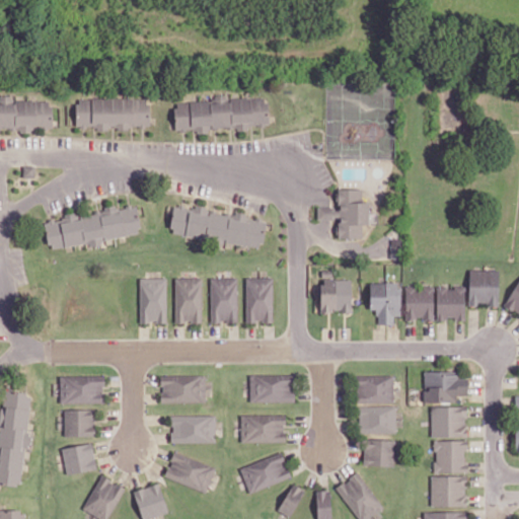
[(175,130),(196,129),(196,133),(209,133),(209,129),(269,125),(267,96),(173,101),(175,130)]
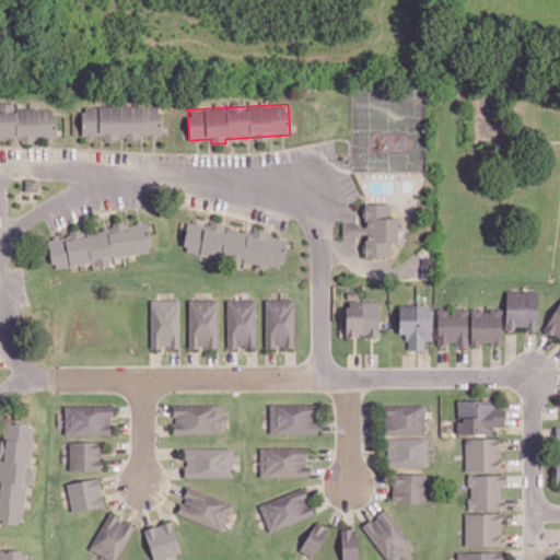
[(161,106),(82,105),(82,138),(161,138),(161,106)]
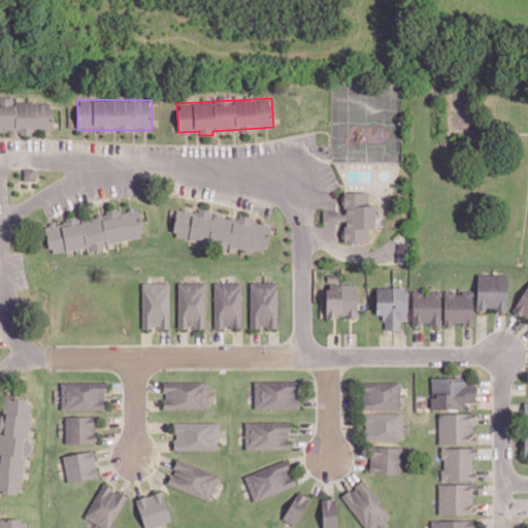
[(0,129),(19,130),(19,132),(53,132),(53,102),(12,102),(12,101),(0,100),(0,129)]
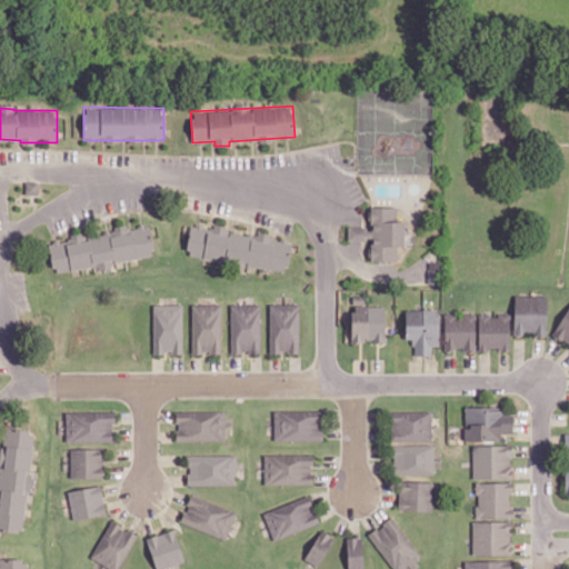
[(370,260),(397,260),(397,247),(405,247),(405,221),(397,221),(397,207),(370,207),(370,227),(348,227),(348,239),(370,239),(370,260)]
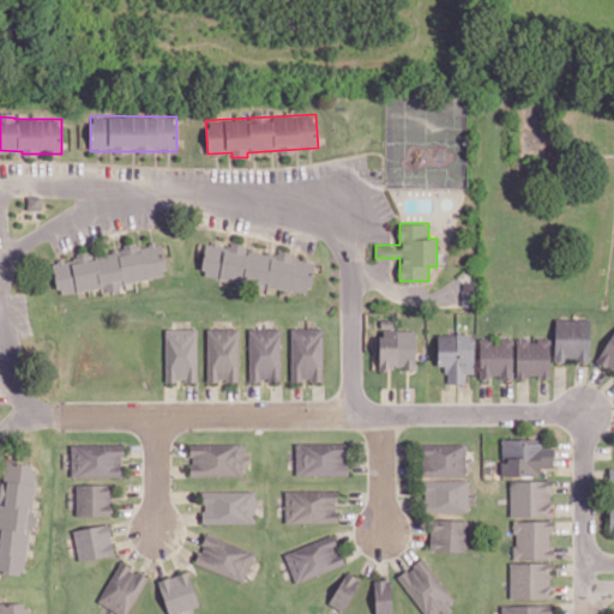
[(313,258),(277,254),(245,251),(246,244),(229,242),(229,246),(205,244),(202,277),(311,289),(313,258)]
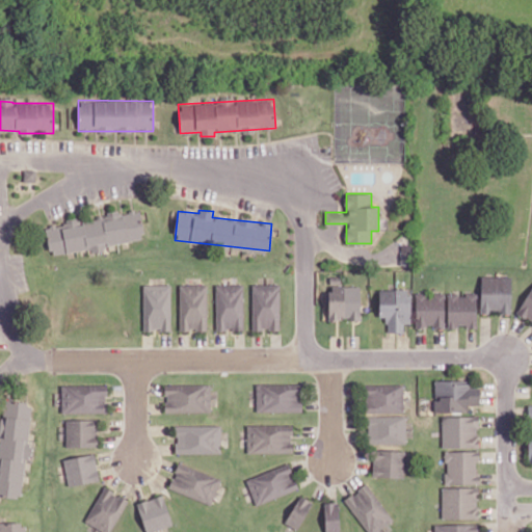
[(50,254),(144,242),(140,213),(46,224),(50,254)]
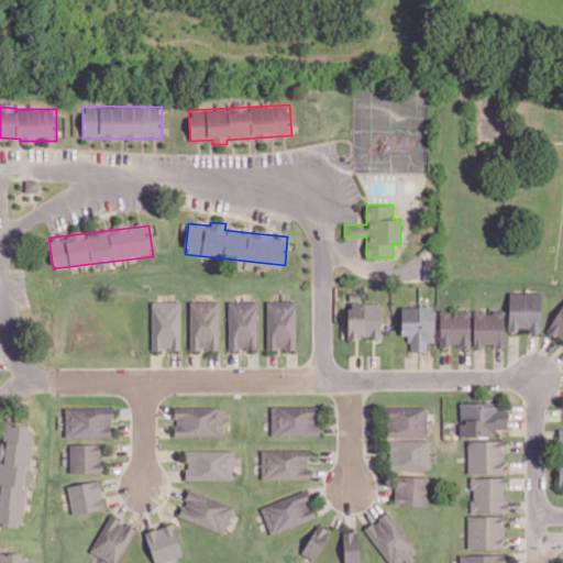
[(435,279),(435,258),(423,258),(423,280),(435,279)]
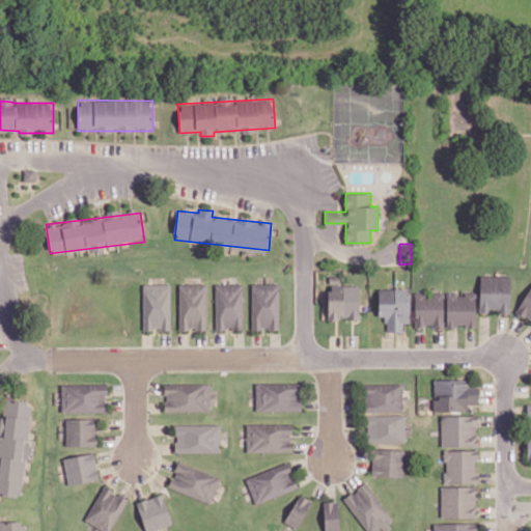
[(510,276),(480,275),(479,312),(509,312),(510,276)]
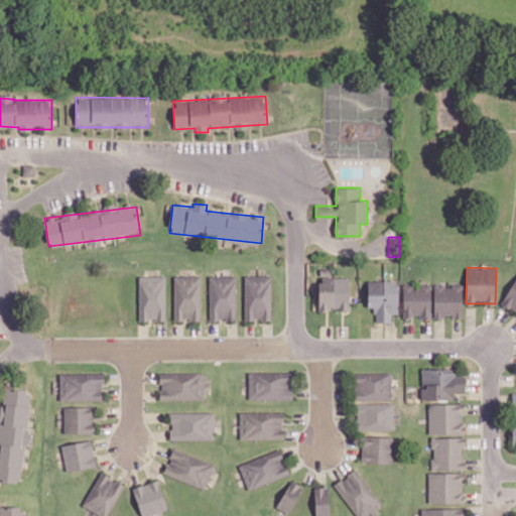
[(502,305),(515,311),(515,273),(515,274),(502,305)]
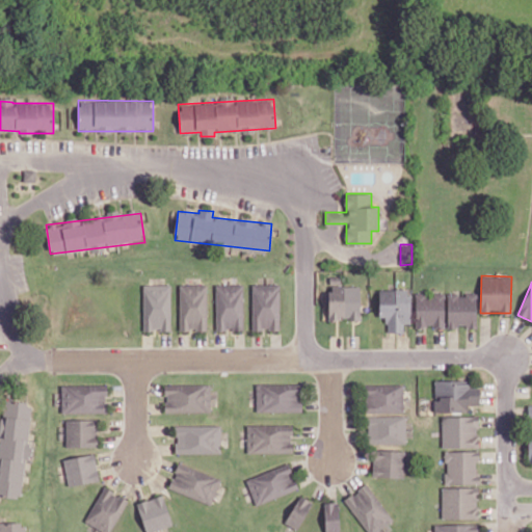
[(171,330),(170,284),(142,285),(143,330),(171,330)]
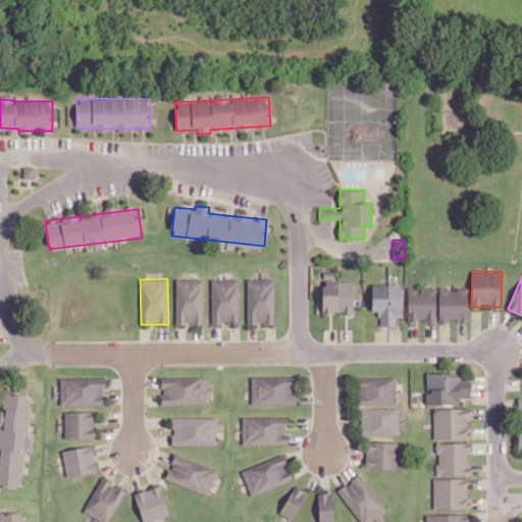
[(176,324),(204,323),(202,278),(175,279),(176,324)]
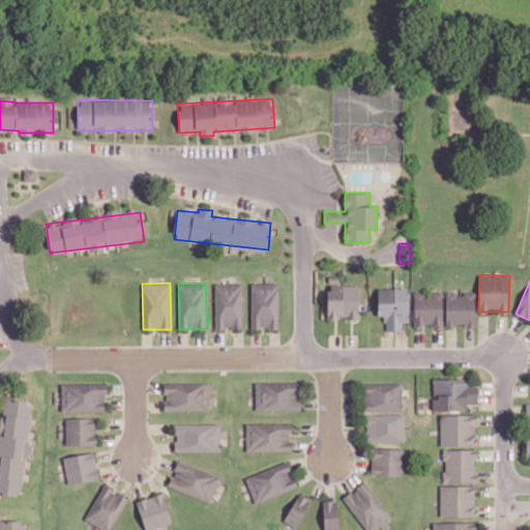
[(241,283),(214,284),(215,329),(242,328),(241,283)]
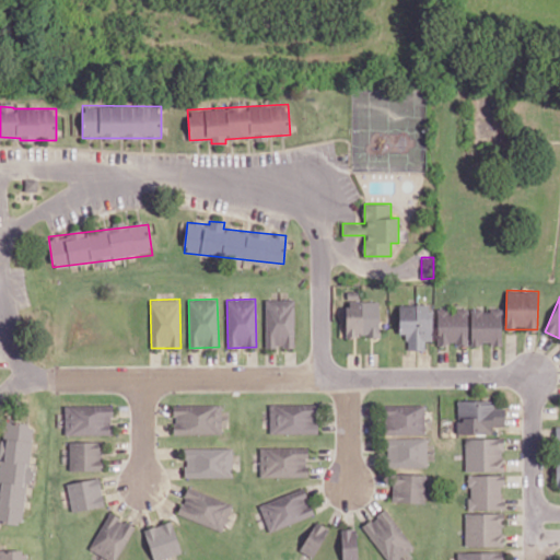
[(294,299),(266,299),(265,347),(293,348),(294,299)]
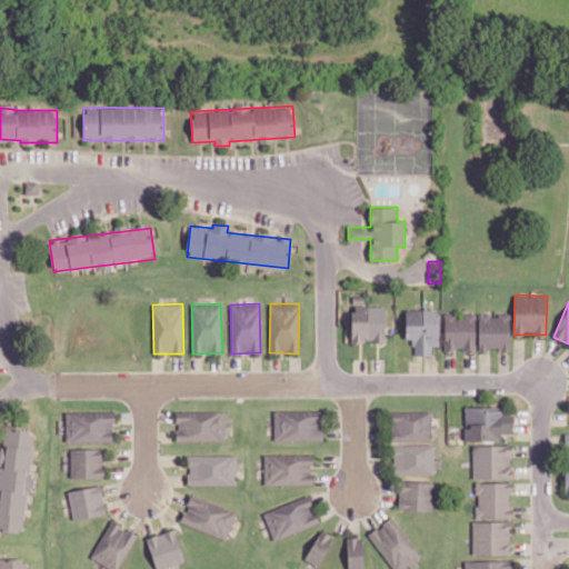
[(385,341),(385,306),(351,306),(351,341),(385,341)]
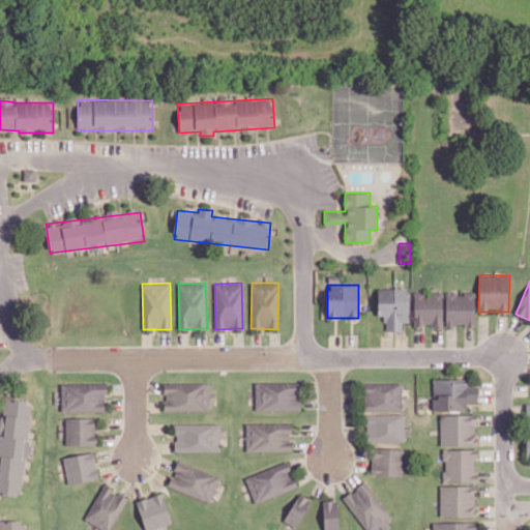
[(378,288),(377,316),(385,316),(385,330),(402,331),(402,322),(409,322),(409,288),(378,288)]
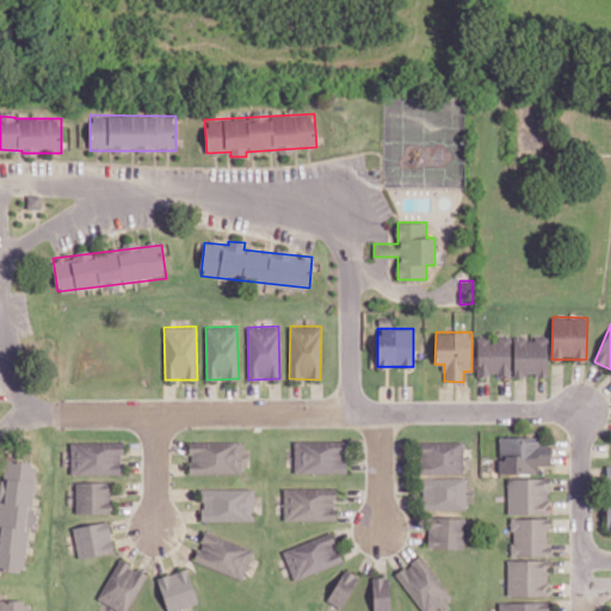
[(477,337),(477,376),(511,376),(511,337),(477,337)]
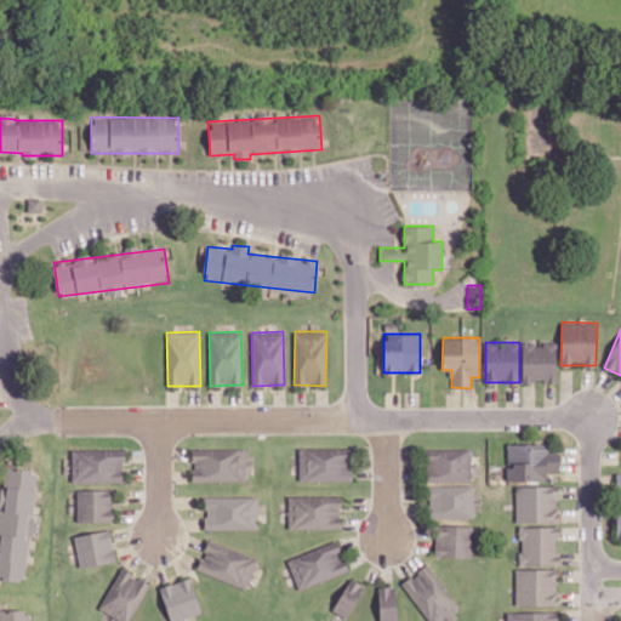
[(556,382),(556,343),(523,342),(522,381),(556,382)]
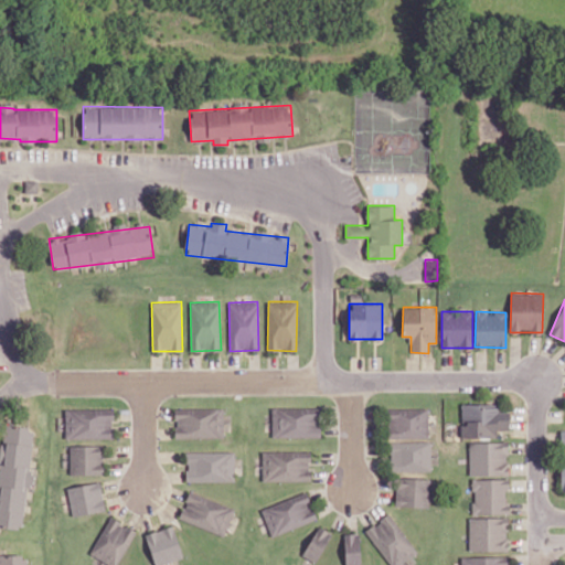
[(462,437),(497,437),(498,429),(509,429),(509,412),(498,412),(498,404),(462,403),(461,423),(462,423),(462,437)]
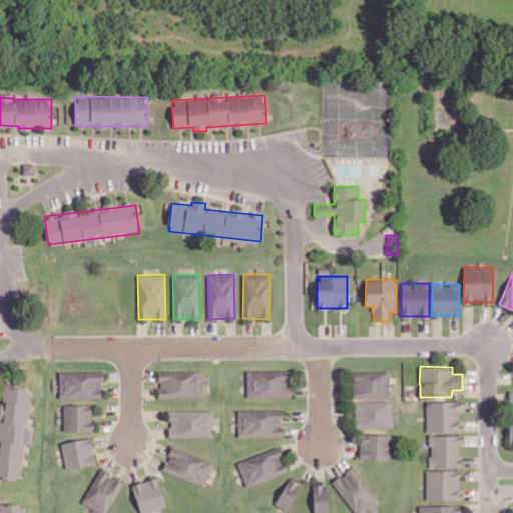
[(158,371),(159,398),(203,397),(203,370),(158,371)]
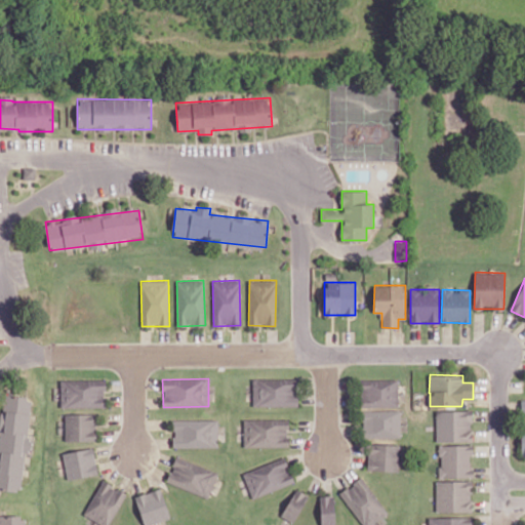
[(252,379),(253,406),(298,405),(297,378),(252,379)]
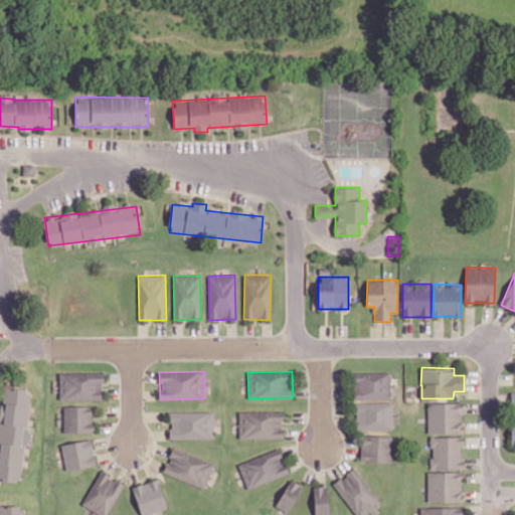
[(389,371),(352,373),(353,399),(390,398),(389,371)]
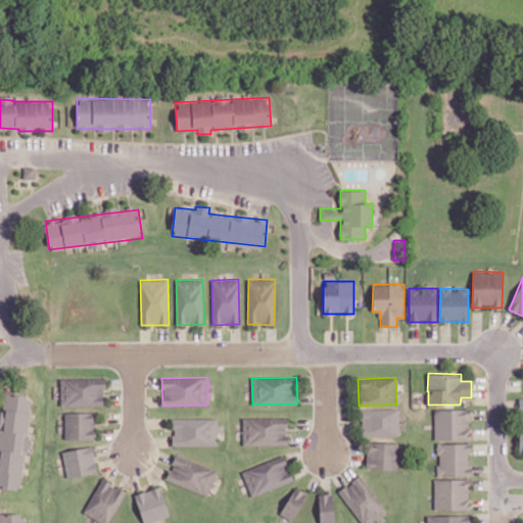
[(60,379),(60,406),(105,405),(104,378),(60,379)]
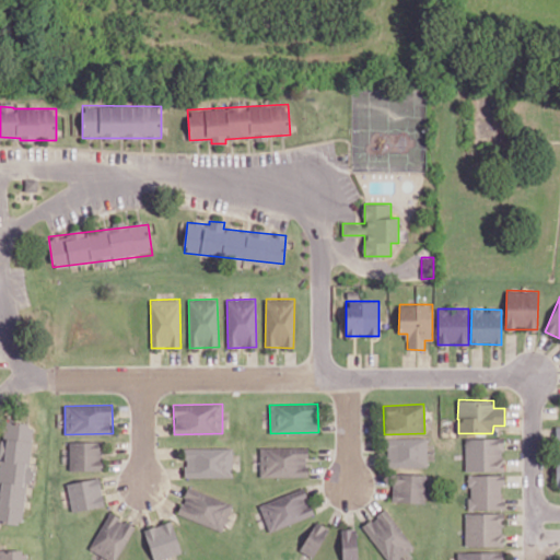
[(35,426),(2,421),(0,442),(0,521),(23,524),(35,426)]
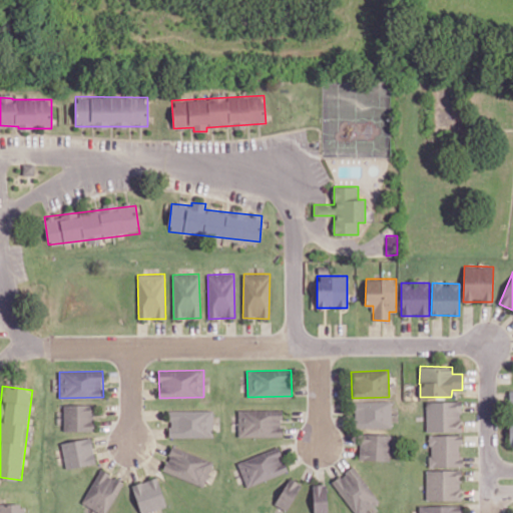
[(392,427),(391,401),(354,401),(355,428),(392,427)]
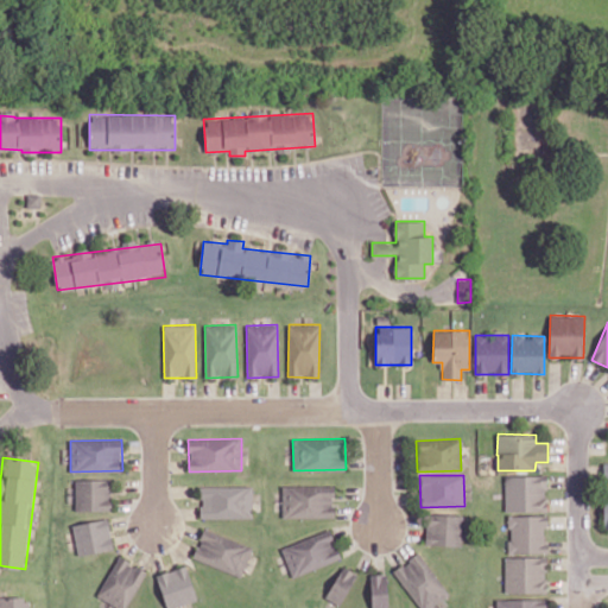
[(548,511),(546,475),(505,475),(506,511),(548,511)]
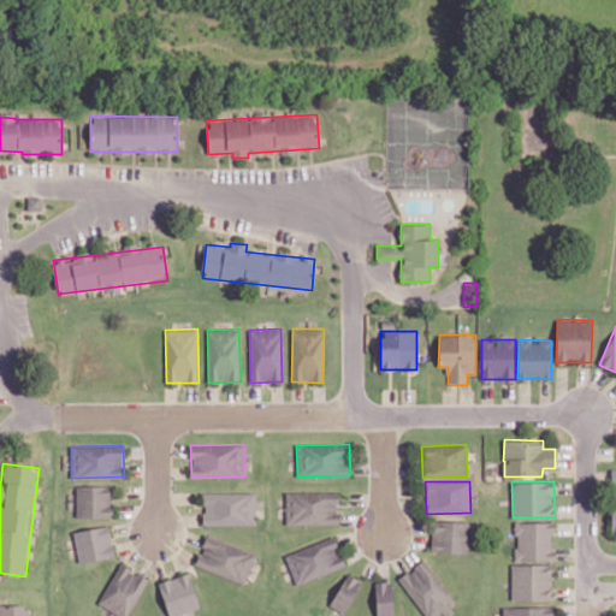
[(77,517),(113,516),(112,485),(76,486),(77,517)]
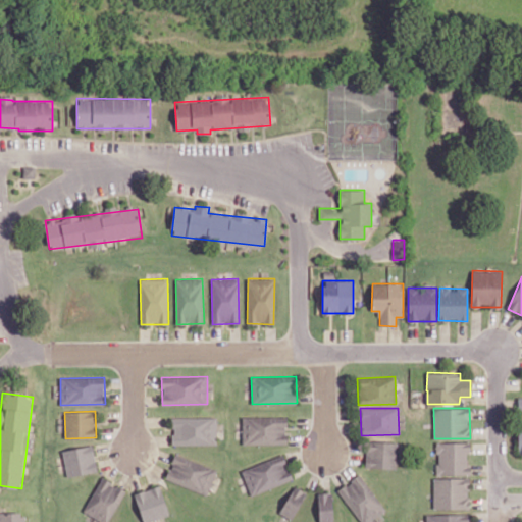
[(286,416),(242,417),(243,445),(286,444),(286,416)]
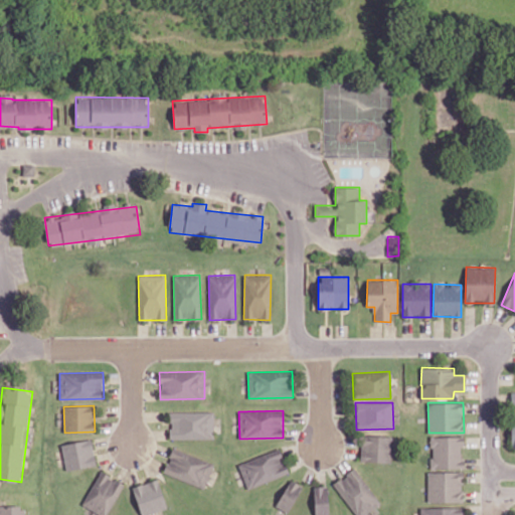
[(170,411),(170,439),(213,439),(213,411),(170,411)]
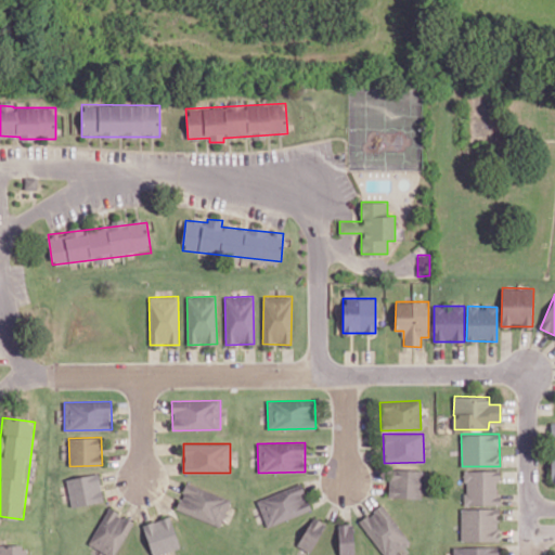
[(423,470),(389,468),(388,498),(422,498),(423,470)]
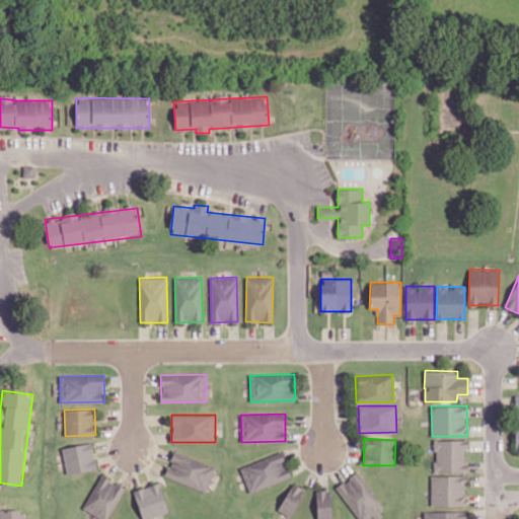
[(466,439),(434,440),(435,472),(467,471),(467,461),(466,461),(466,439)]
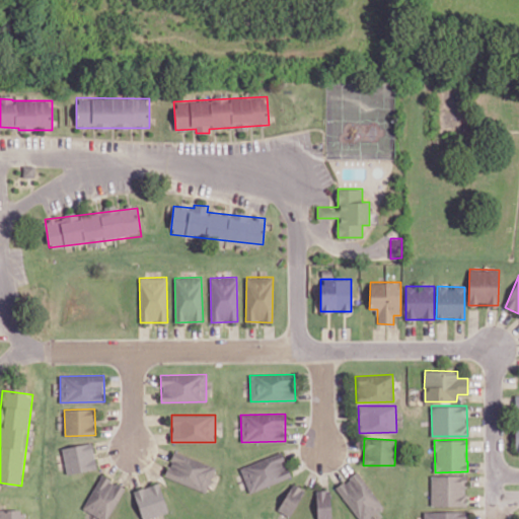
[(97,468),(91,442),(62,448),(67,474),(97,468)]
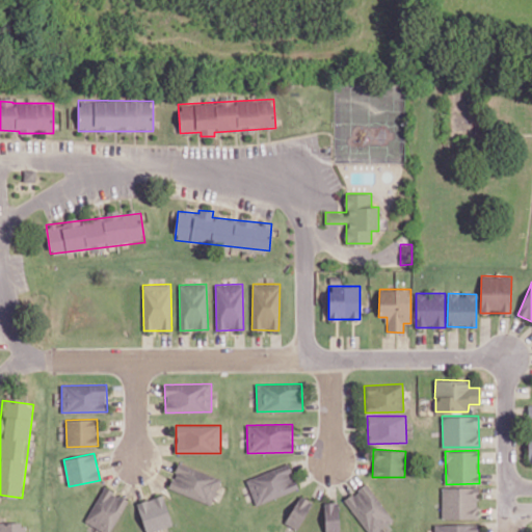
[(221,478),(179,462),(168,488),(212,505),(221,478)]
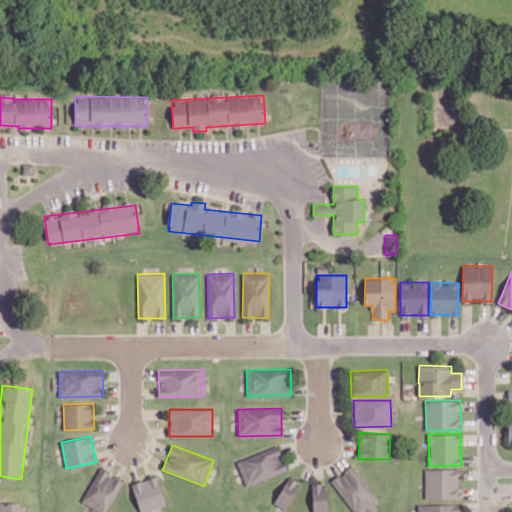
[(236,461),(246,486),(287,470),(278,445),(236,461)]
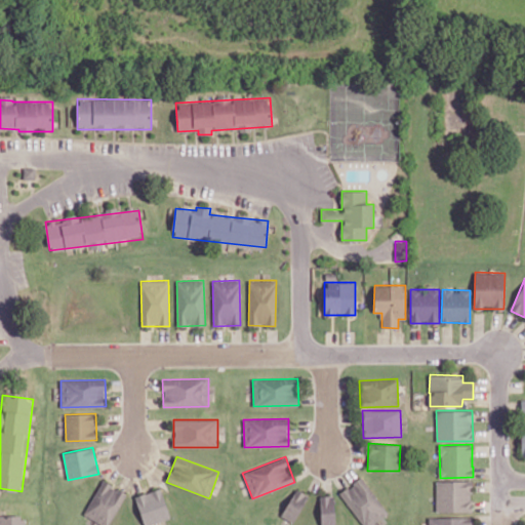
[(363,524),(371,524),(380,519),(380,520),(389,514),(361,477),(339,492),(363,524)]
